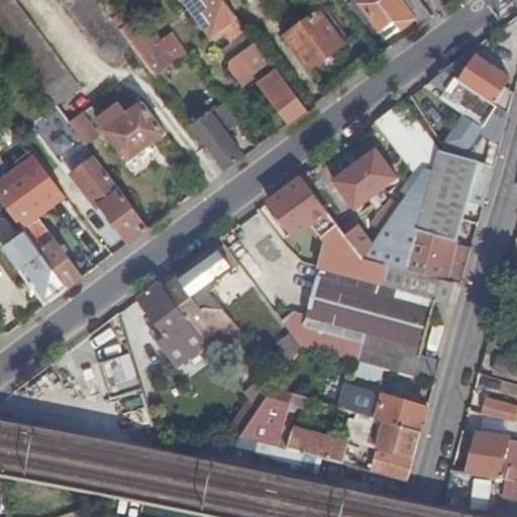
[(0,0),(0,32),(58,108),(83,88),(14,0),(0,0)]
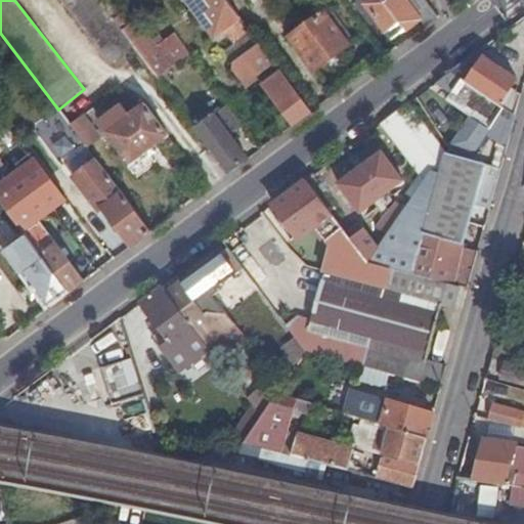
[(61,0),(70,9),(100,50),(113,67),(135,47),(98,0),(61,0)]
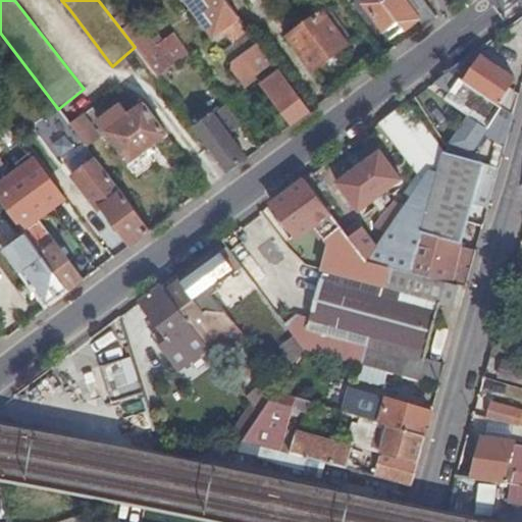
[(98,0),(135,47),(161,82),(174,71),(161,53),(137,21),(129,27),(109,0),(98,0)]
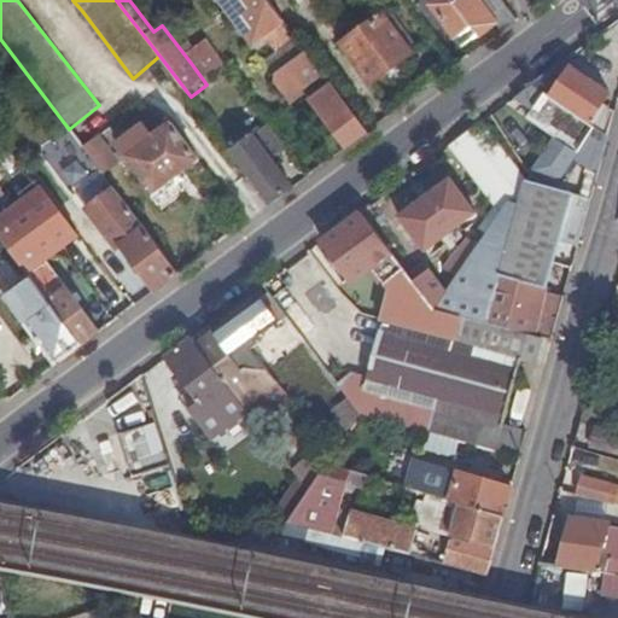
[(291,29),(268,0),(217,0),(258,53),(291,29)]
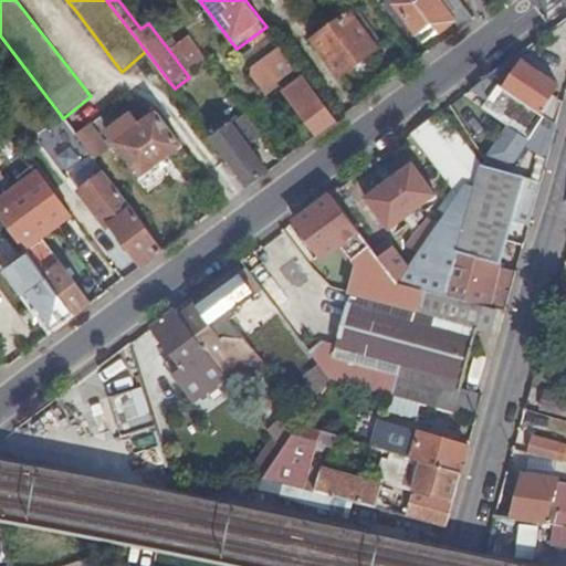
[(459,30),(469,22),(452,0),(398,0),(392,6),(417,39),(431,28),(439,37),(454,24),(459,30)]
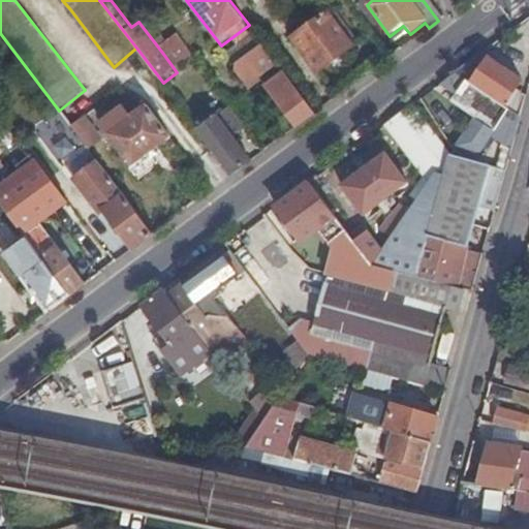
[(423,0),(438,21),(443,18),(430,0),(423,0)]
